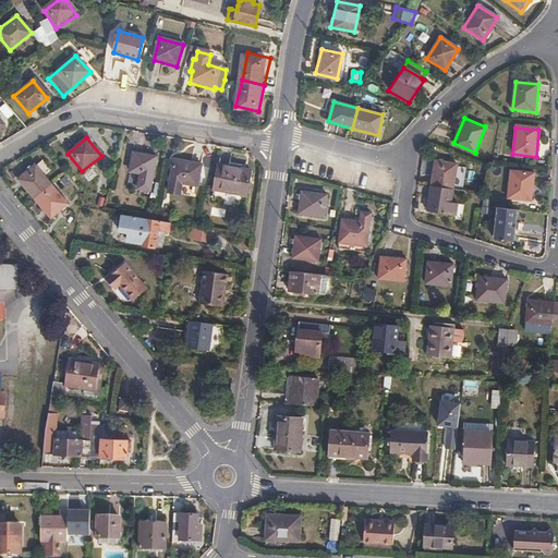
[(149,191),(155,158),(132,154),(129,172),(141,174),(137,189),(149,191)]
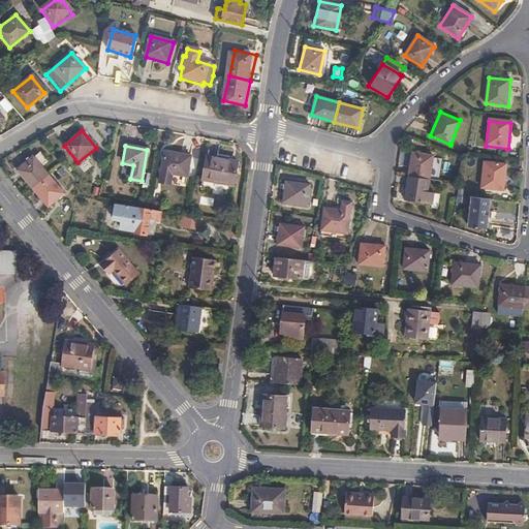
[(187,178),(190,158),(165,153),(159,184),(170,186),(172,175),(187,178)]
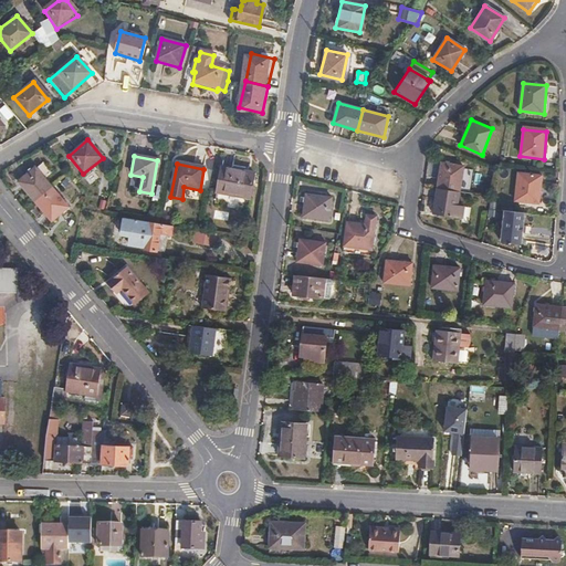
[(442,164),(438,188),(460,191),(463,167),(442,164)]
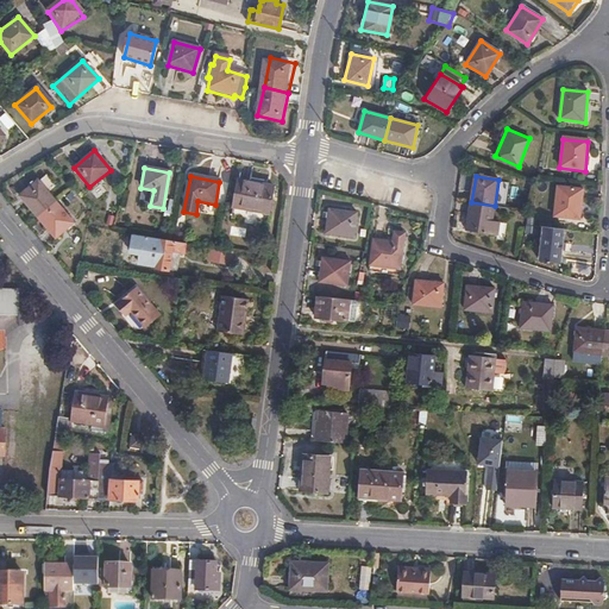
[(19,196),(37,218),(55,203),(37,181),(19,196)]
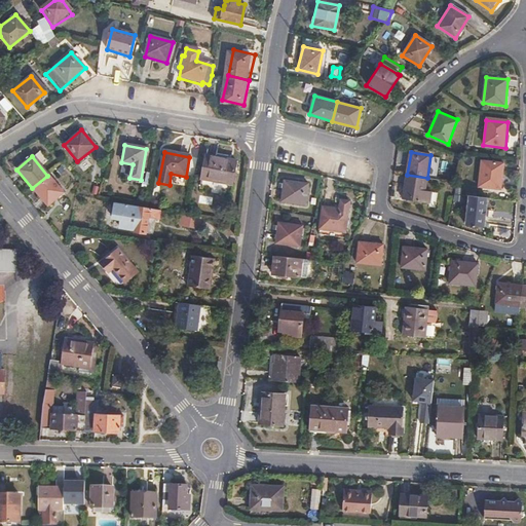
[(232,185),(236,162),(207,157),(202,180),(232,185)]
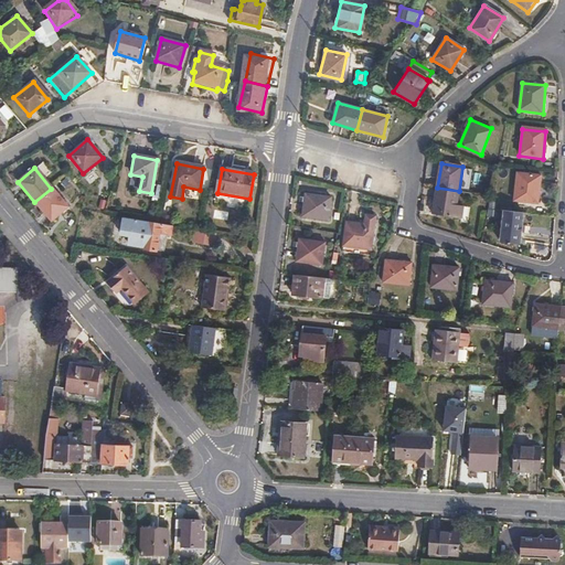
[(540,203),(542,177),(519,173),(515,200),(540,203)]
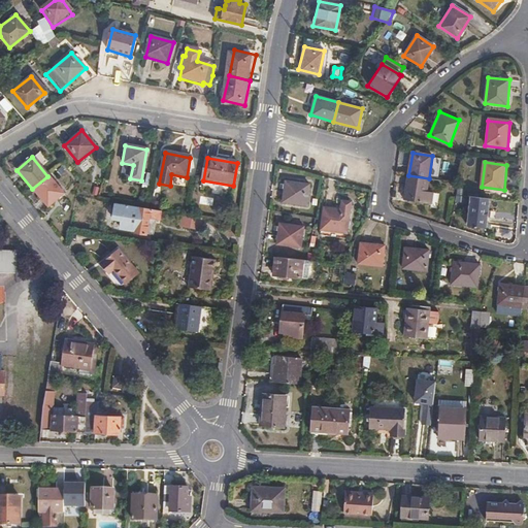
[(429,178),(408,175),(405,199),(425,202),(429,178)]
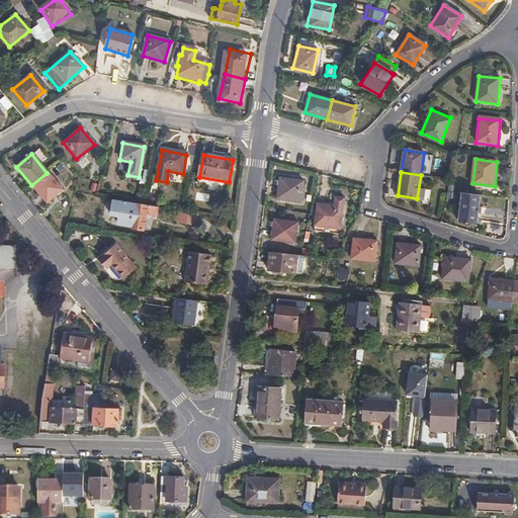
[(47,173),(31,185),(47,203),(62,190),(47,173)]
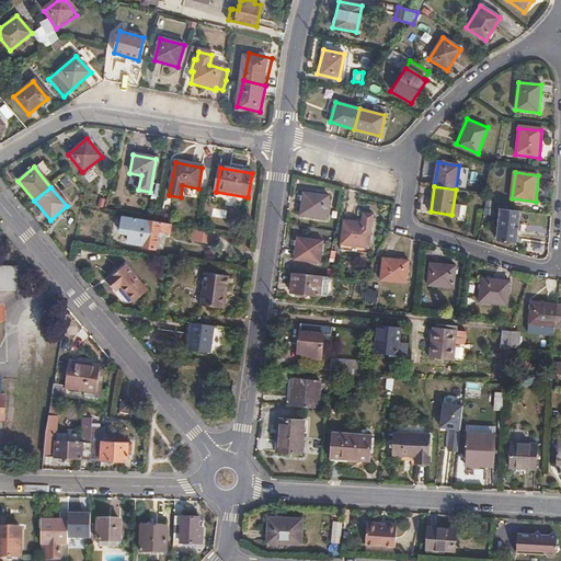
[(327,218),(329,195),(304,192),(300,215),(327,218)]
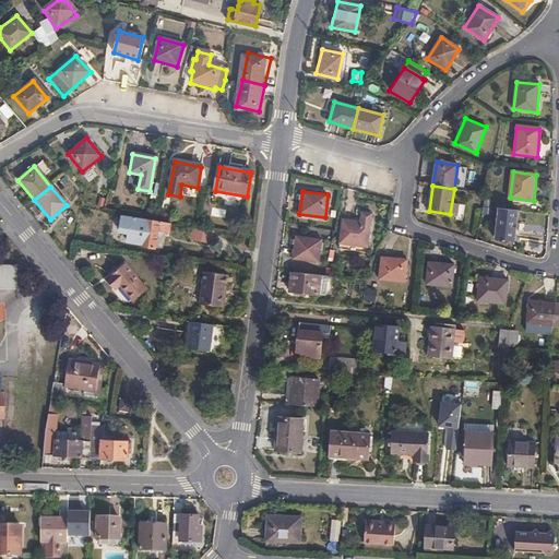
[(369,244),(373,222),(345,215),(340,238),(369,244)]
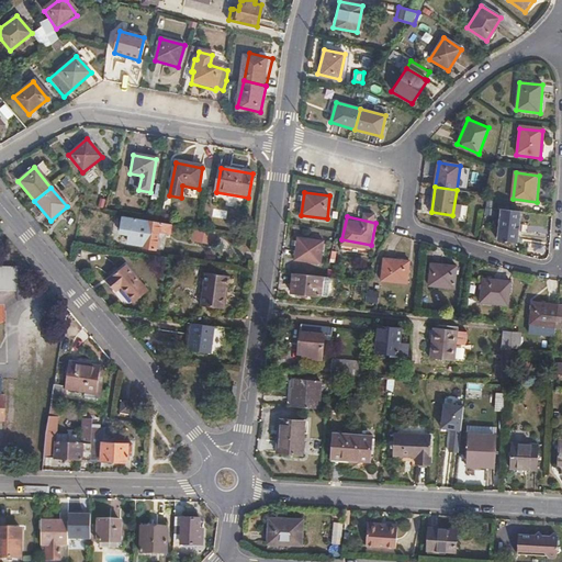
[(517,240),(520,221),(498,217),(495,237),(517,240)]
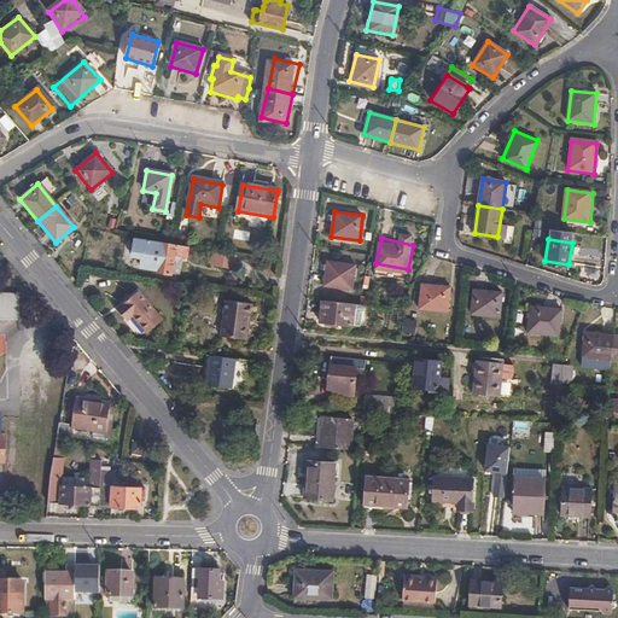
[(184,246),(170,244),(163,243),(159,273),(173,274),(174,261),(180,262),(180,257),(188,258),(190,248),(184,246)]
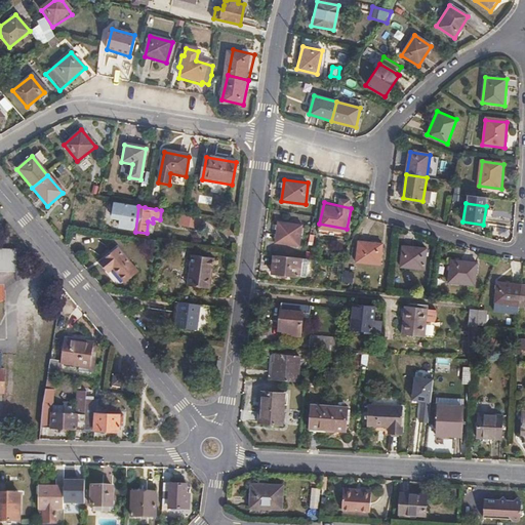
[(199,229),(200,216),(190,215),(182,213),(180,226),(199,229)]
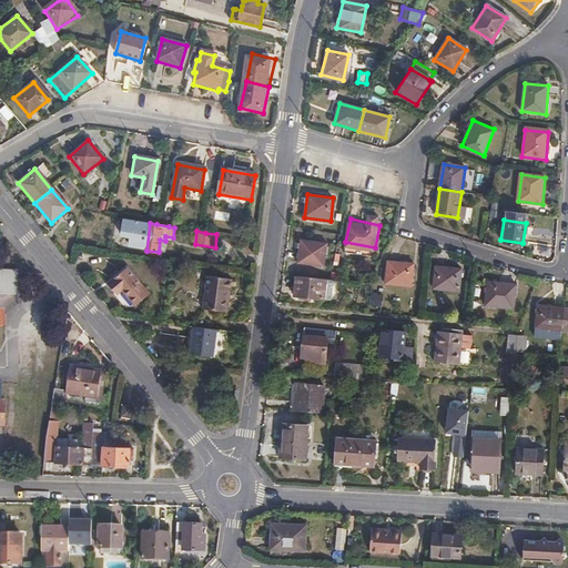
[(324,266),(327,244),(302,240),(298,263),(324,266)]
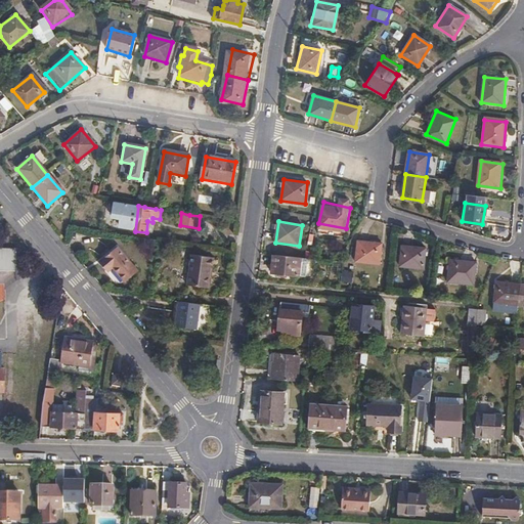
[(380,264),(382,244),(357,241),(355,262),(380,264)]
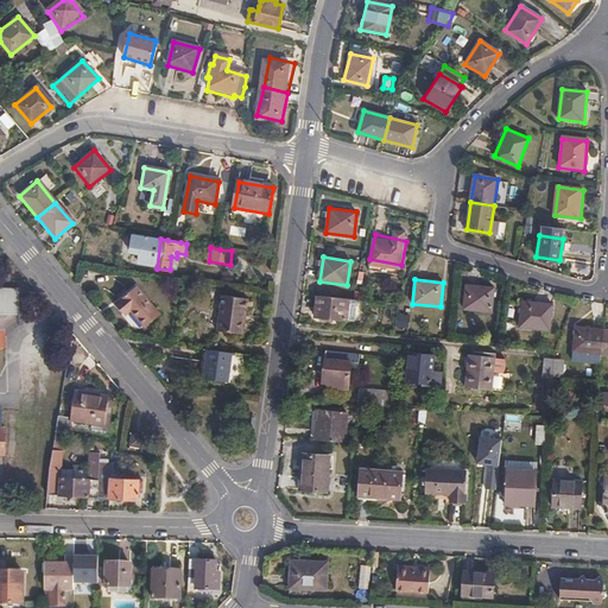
[(159,315),(135,286),(114,304),(125,316),(131,310),(144,327),(159,315)]
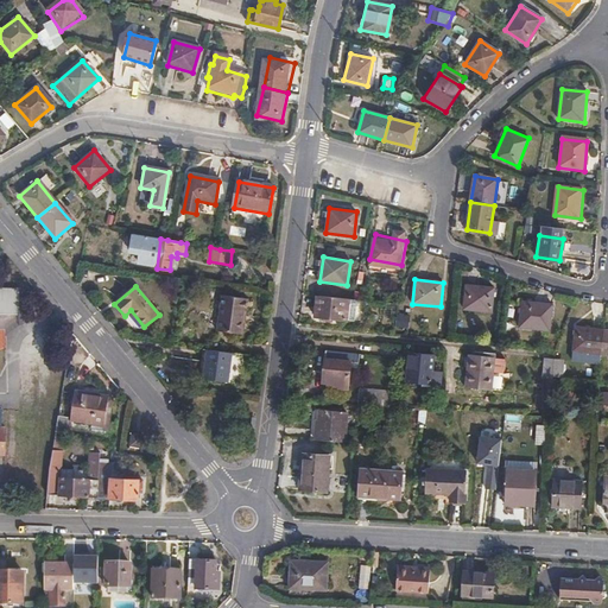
[(493,312),(494,289),(467,286),(464,309),(493,312)]
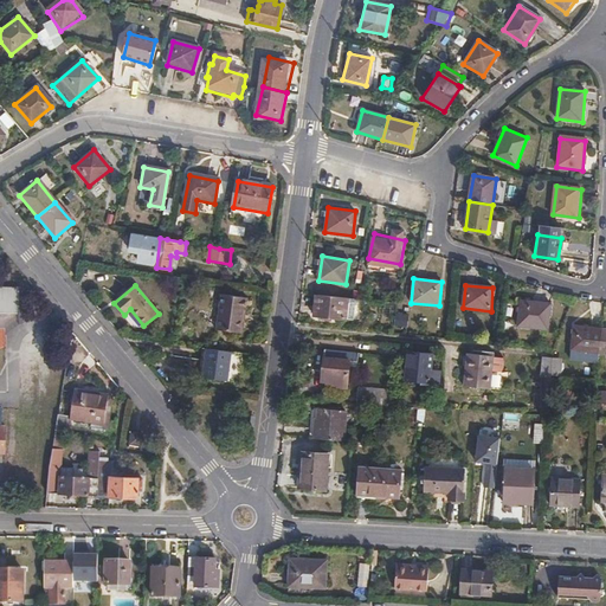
[(0,311),(19,313),(20,288),(0,287),(0,311)]
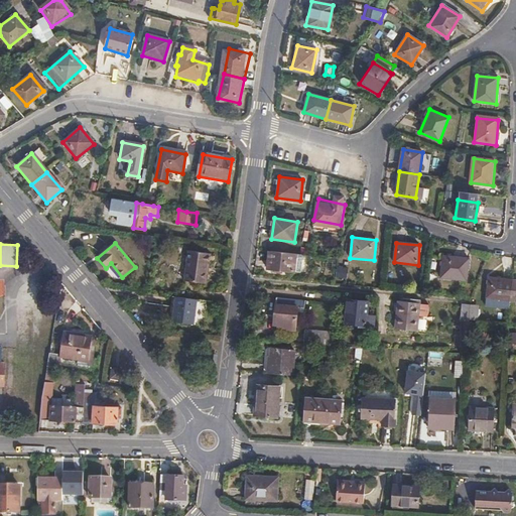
[(186,280),(206,283),(209,264),(211,264),(213,254),(190,250),(186,280)]
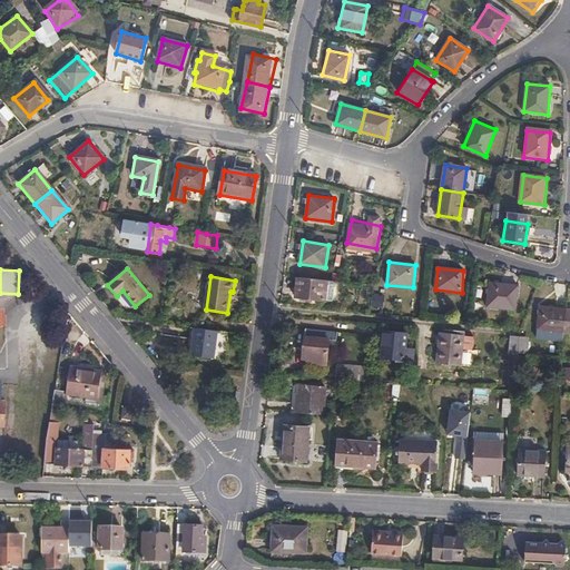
[(338,282),(298,277),(296,296),(336,301),(338,282)]
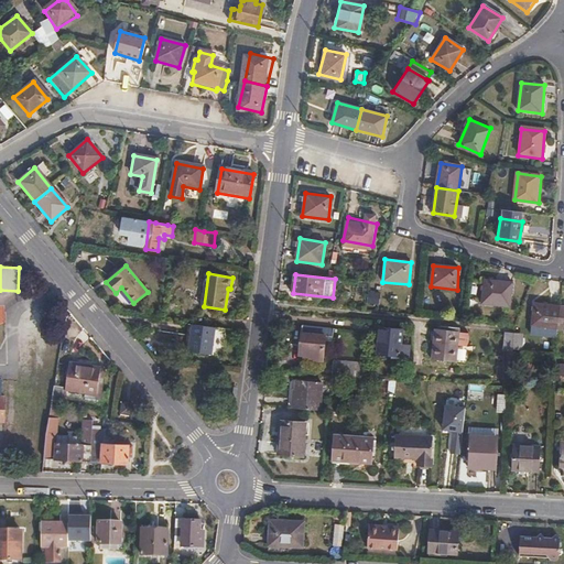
[(507,310),(509,282),(486,280),(484,307),(507,310)]
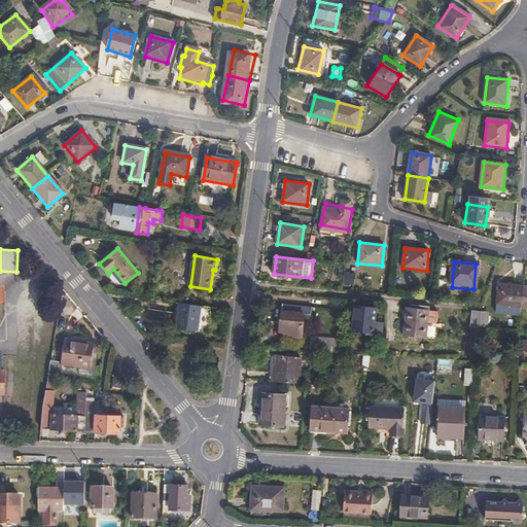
[(345,284),(356,284),(356,273),(345,273),(345,284)]
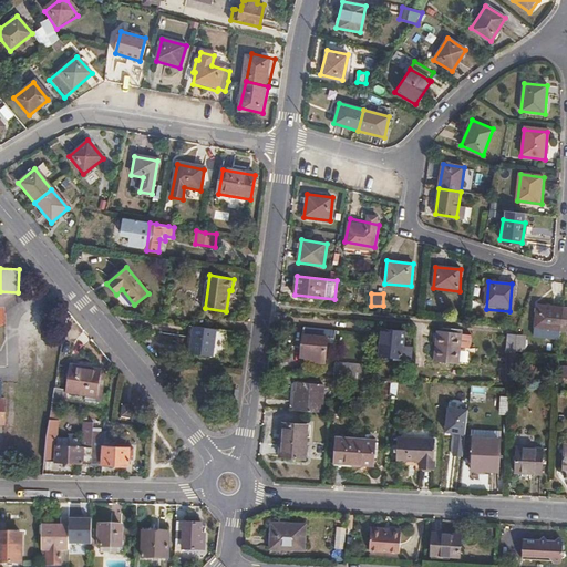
[(560,330),(563,309),(537,306),(536,327),(560,330)]
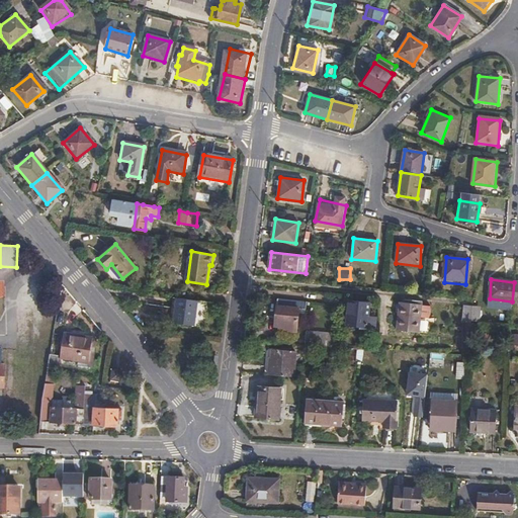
[(194,327),(198,300),(190,299),(176,297),(173,324),(194,327)]
